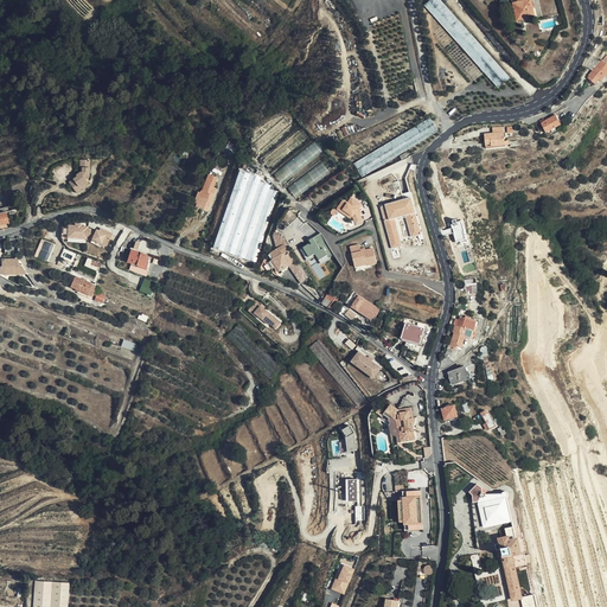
[(432,0),(426,5),(499,88),(510,78),(441,0),(432,0)]
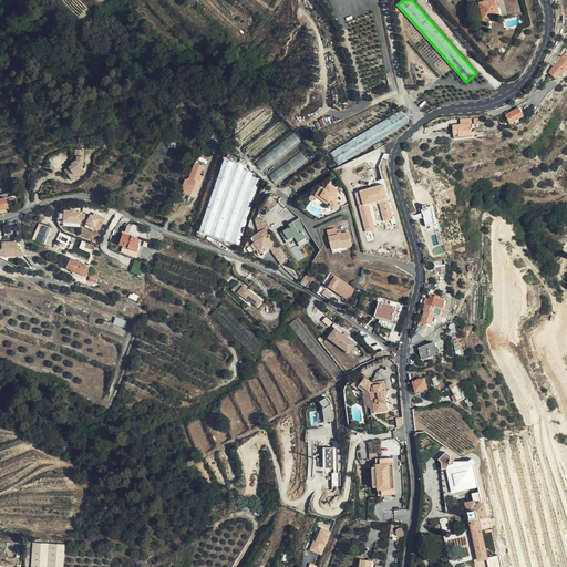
[(497,0),(486,0),(480,2),(484,20),(501,16),(496,0),(497,0)]
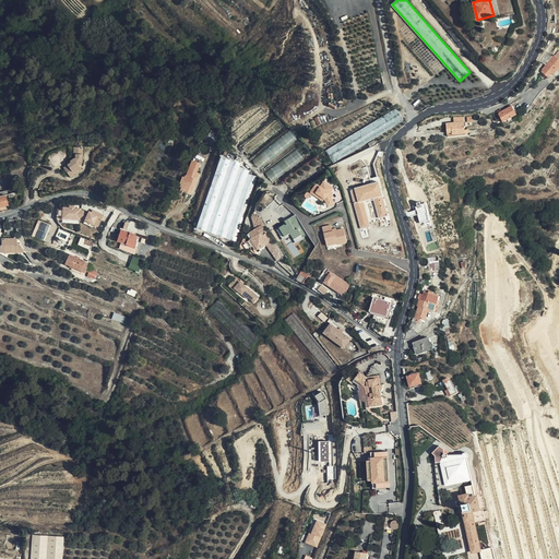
[(558,67),(558,50),(543,73),(545,75),(548,72),(551,74),(552,75),(558,67)]
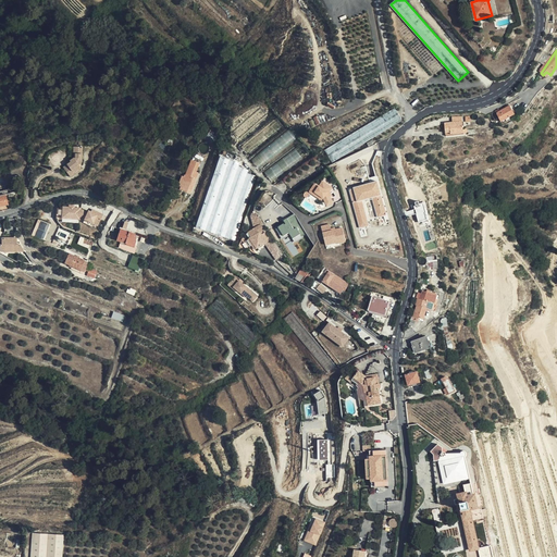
[(22,73),(19,65),(9,69),(13,77),(22,73)]
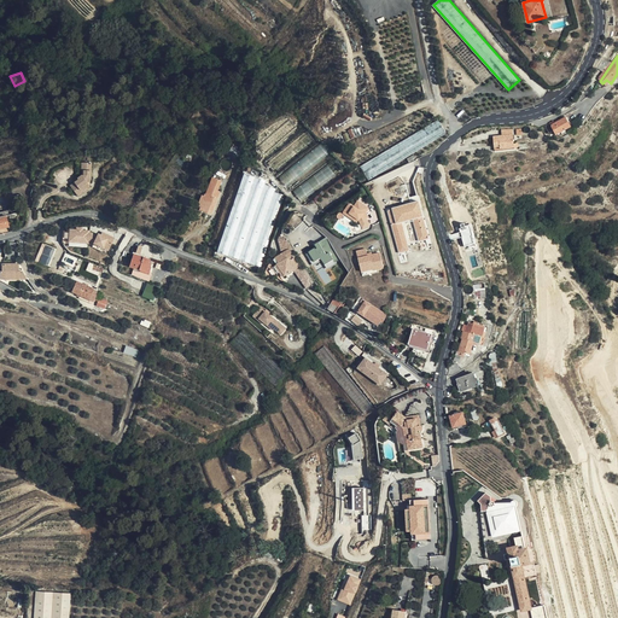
[(571,128),(564,116),(549,126),(555,138),(571,128)]
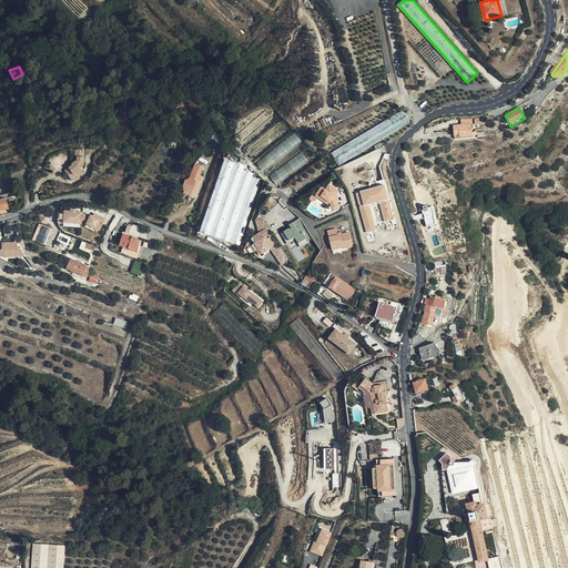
[(412,123),(404,111),(333,152),(340,165),(412,123)]
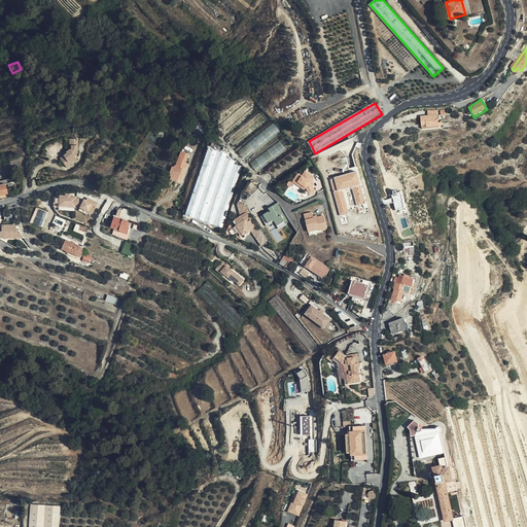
[(438,127),(437,115),(428,116),(421,117),(422,127),(426,126),(427,128),(438,127)]
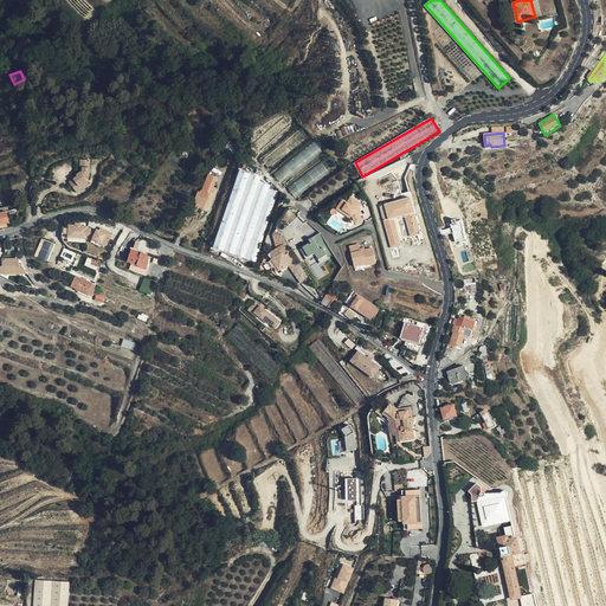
[(316,140),(276,173),(283,182),(324,150),(316,140)]
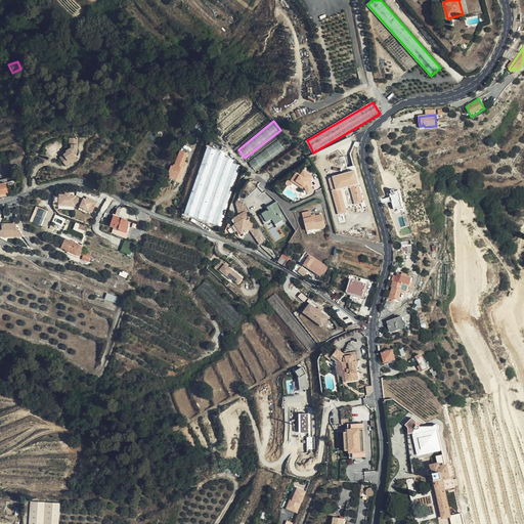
[(286,134),(250,162),(256,170),(292,142),(286,134)]
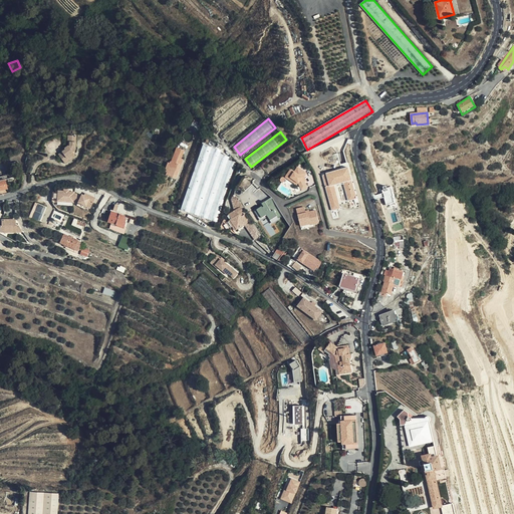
[(72,154),(74,153),(73,137),(67,137),(67,147),(63,151),(64,151),(57,157),(61,162),(72,154)]
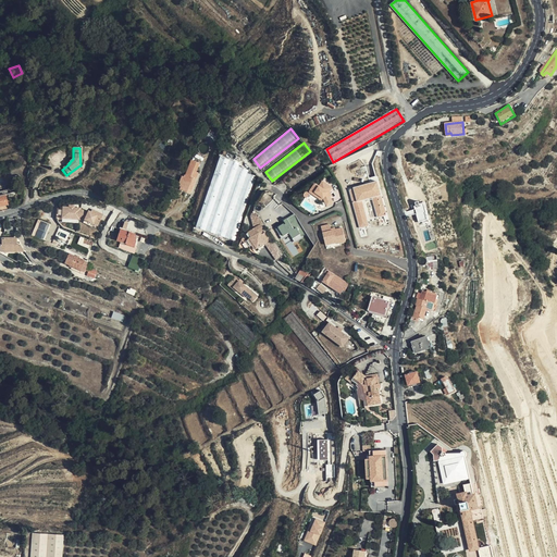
[(215,235),(238,166),(239,163),(220,158),(196,229),(215,235)]
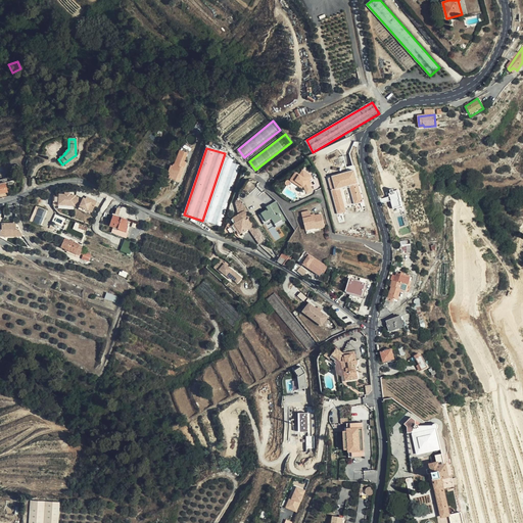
[(187,152),(180,149),(174,164),(173,163),(173,165),(171,170),(172,171),(171,175),(176,177),(175,180),(180,182),(186,161),(184,161),(187,152)]
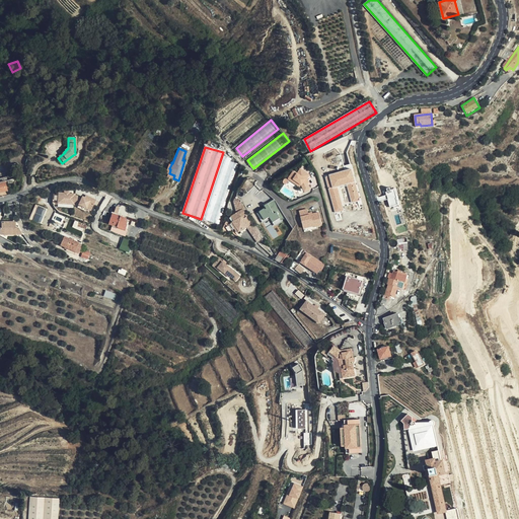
[(341,154),(346,169),(352,167),(348,152),(341,154)]
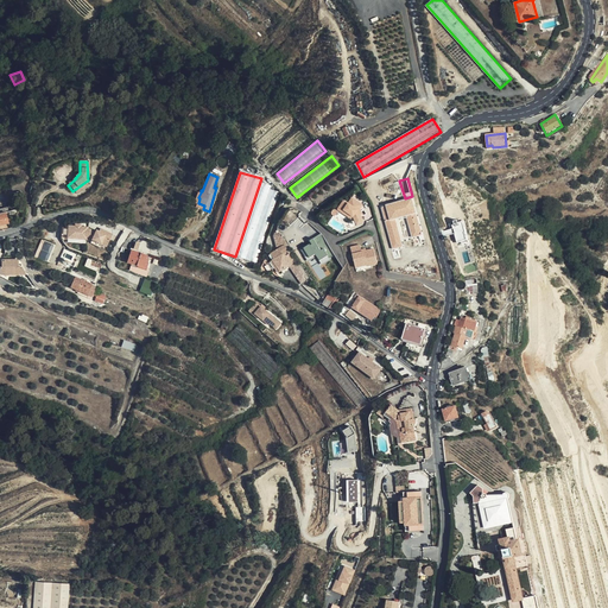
[(86,182),(73,191),(76,195),(89,185),(86,182)]
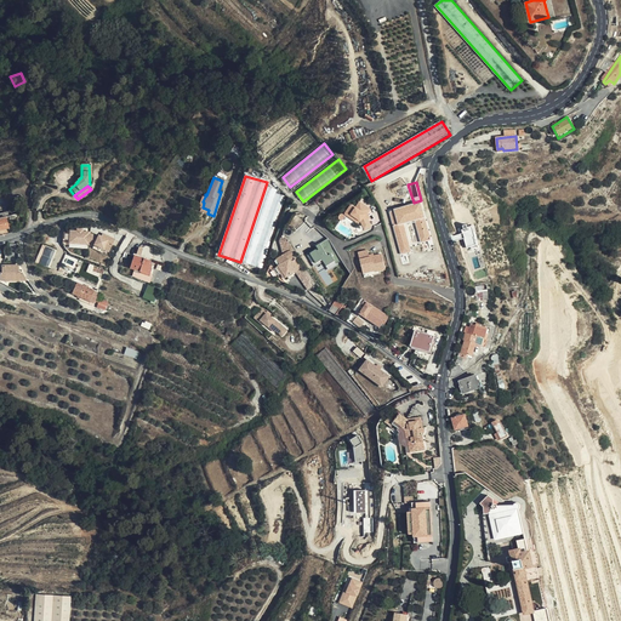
[(240,262),(251,266),(275,193),(277,191),(266,186),(240,262)]
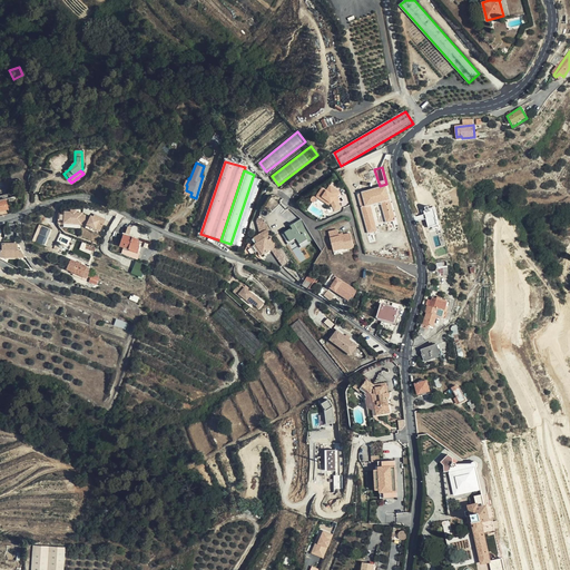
[(231,244),(236,246),(241,247),(253,212),(263,182),(253,177),(231,244)]
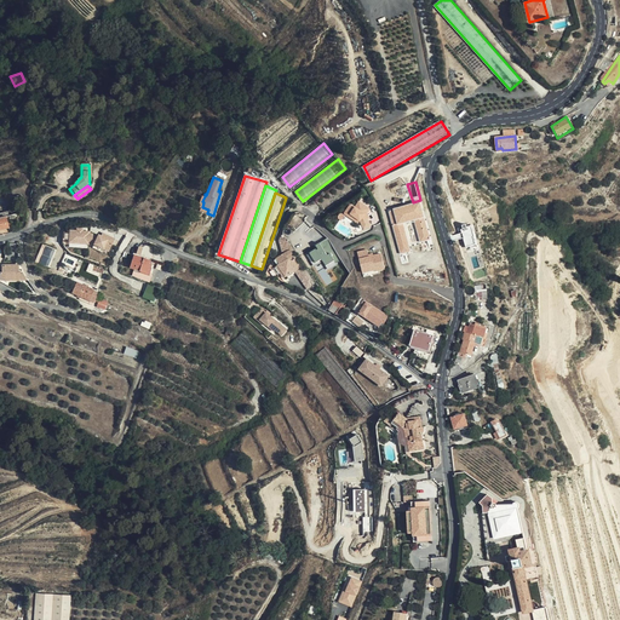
[(29,201),(29,200),(21,195),(12,196),(15,204),(22,202),(23,208),(29,201)]
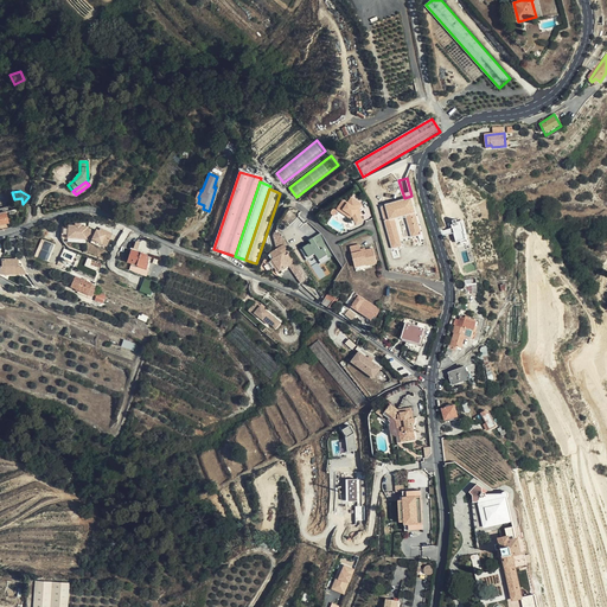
[(422,234),(413,197),(382,205),(393,248),(402,246),(396,218),(407,216),(411,236),(422,234)]
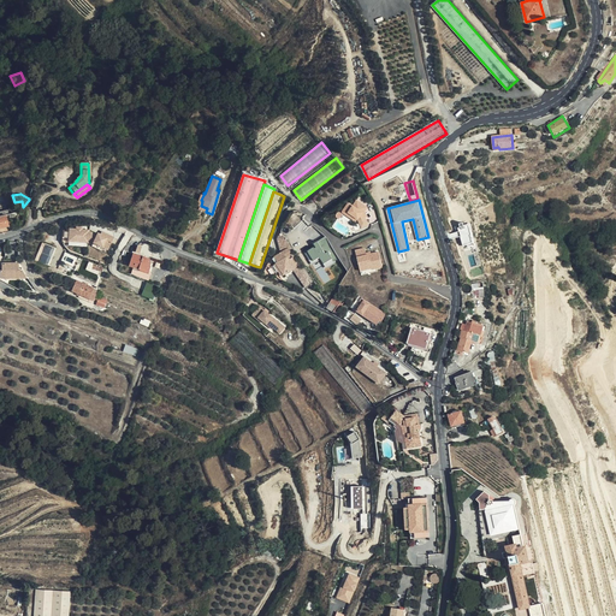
[(347,206),(344,212),(348,214),(347,215),(356,221),(361,230),(367,226),(363,220),(361,215),(363,214),(366,211),(355,203),(351,208),(347,206)]
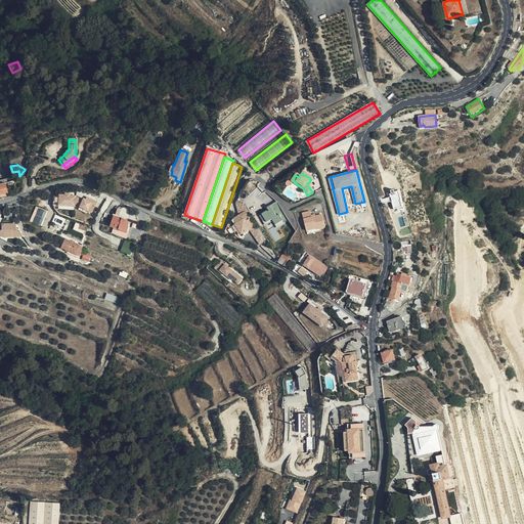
[(290,183),(302,190),(305,197),(307,195),(303,188),(295,183),(296,182),(293,180),(290,183)]
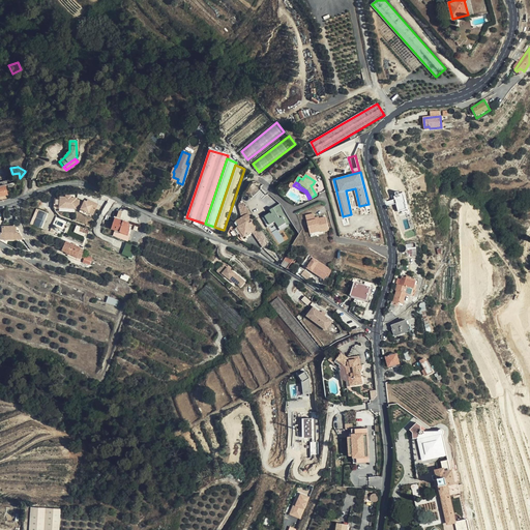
[(0,201),(9,199),(5,184),(0,185),(0,201)]
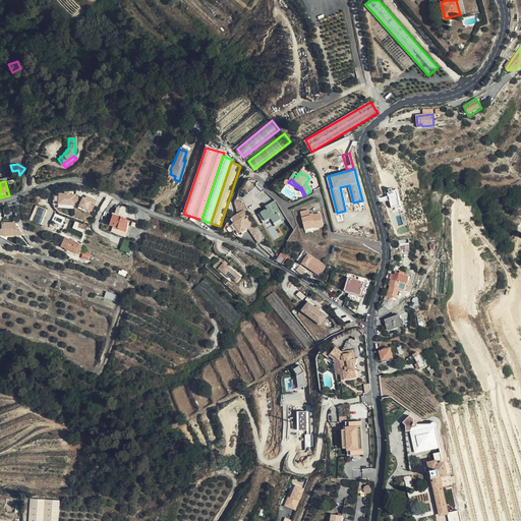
[(76,193),(70,193),(70,191),(65,191),(65,192),(59,192),(58,204),(75,205),(75,204),(92,212),(98,200),(87,195),(85,197),(83,196),(82,197),(78,195),(76,195),(76,193)]
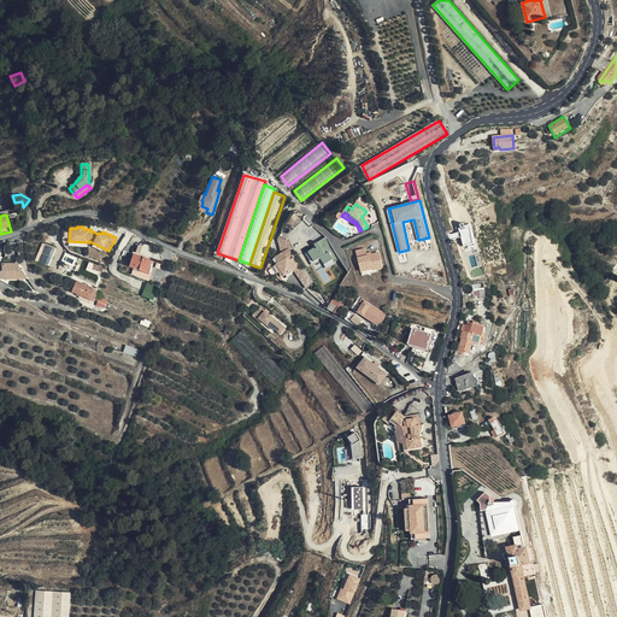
[(475,245),(474,231),(462,234),(464,247),(475,245)]
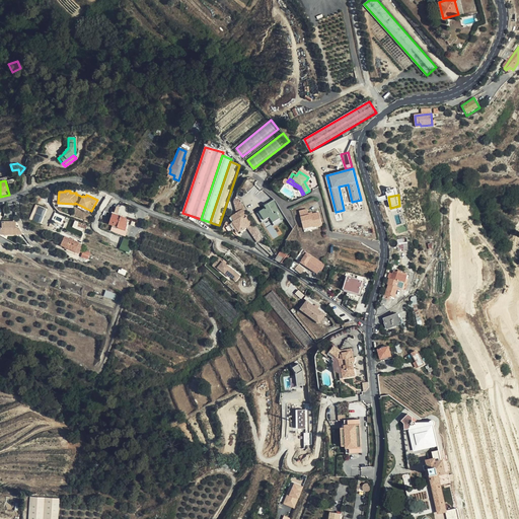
[(240,199),(234,201),(237,211),(243,209),(240,199)]
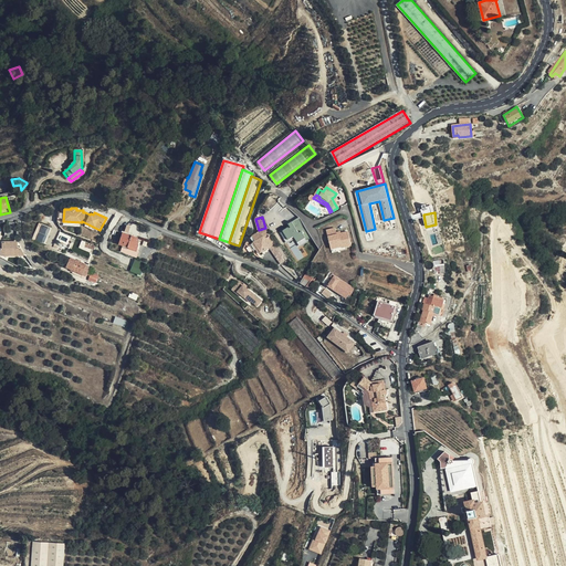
[(300,232),(293,221),(289,223),(291,227),(290,228),(289,227),(283,230),(290,240),(295,237),(299,242),(306,238),(302,231),(300,232)]
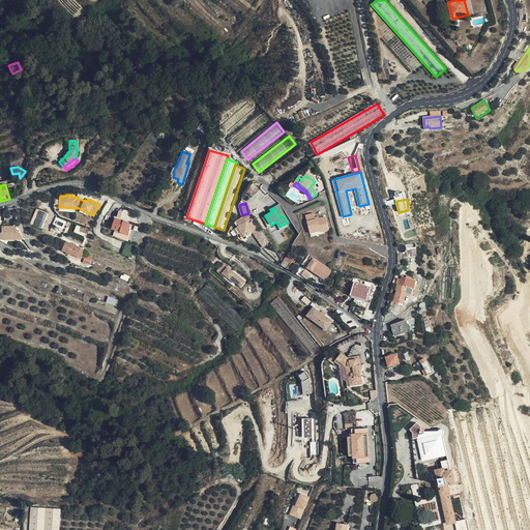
[(37,208),(31,223),(42,228),(49,213),(37,208)]
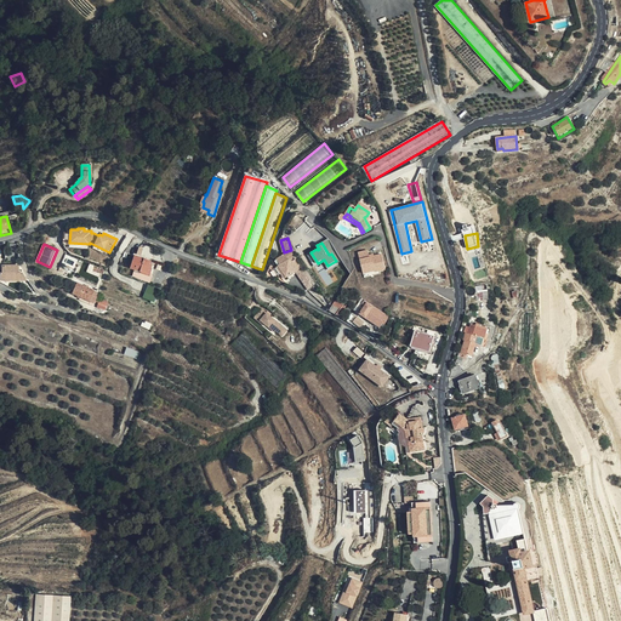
[(368,249),(359,251),(363,266),(365,265),(368,272),(375,271),(376,272),(381,271),(387,269),(382,254),(375,256),(370,257),(370,255),(368,249)]
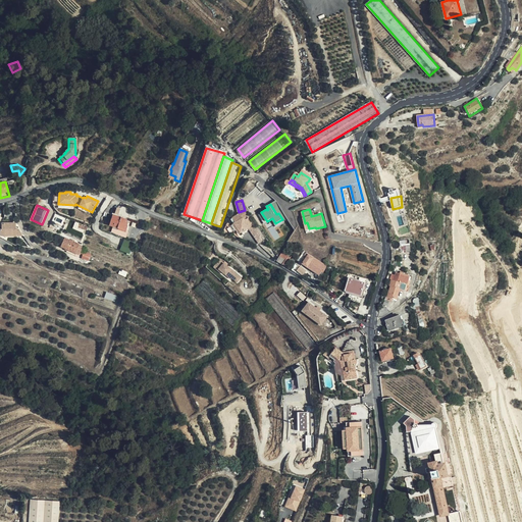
[(254,225),(245,211),(231,219),(241,233),(249,228),(254,225)]
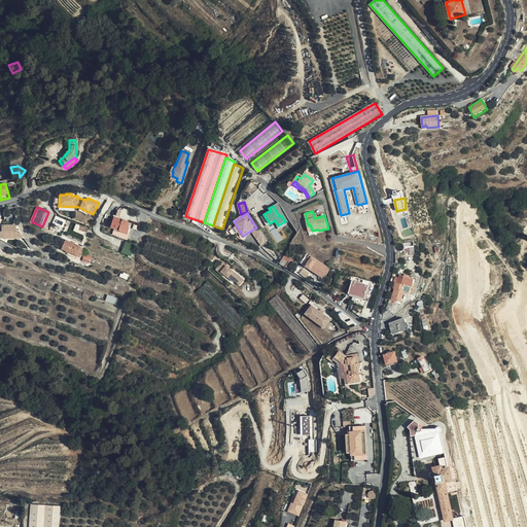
[(128,224),(129,221),(113,217),(110,227),(115,230),(127,233),(129,225),(128,224)]
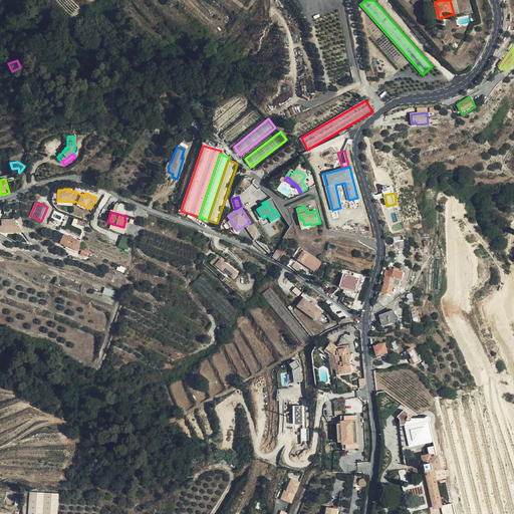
[(17,232),(16,219),(2,219),(2,225),(1,225),(1,231),(4,231),(4,232),(17,232)]
